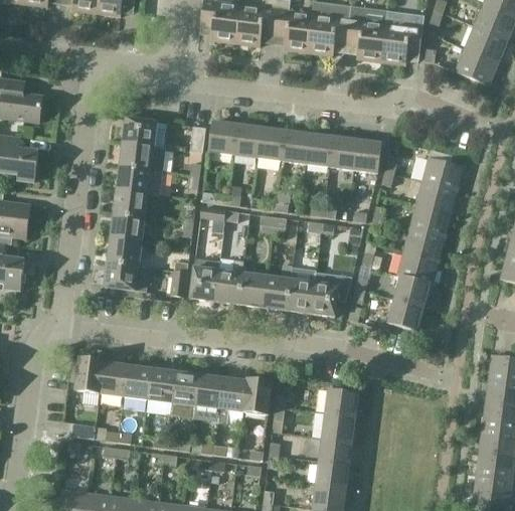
[(72,0),(71,9),(96,12),(97,0),(72,0)]
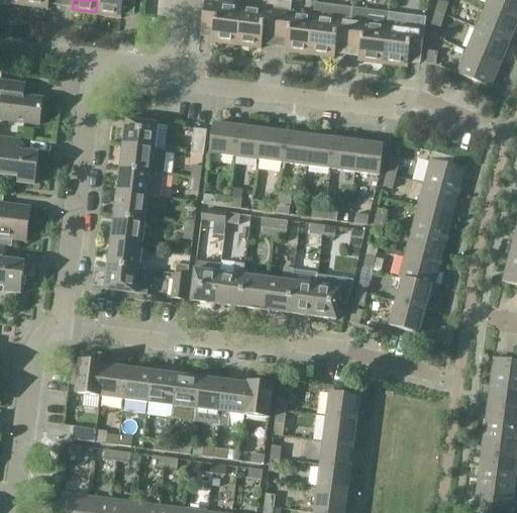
[(97,0),(96,12),(121,15),(123,0),(97,0)]
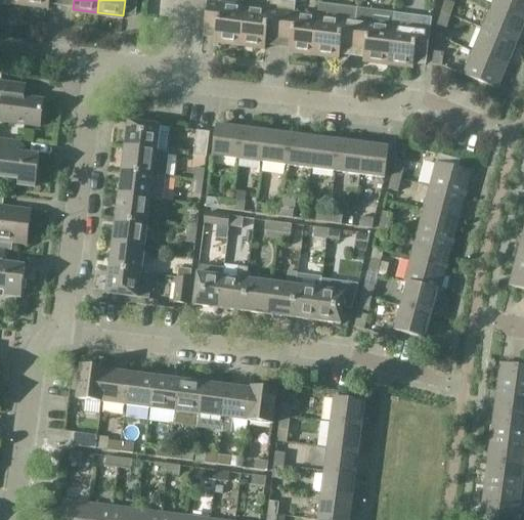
[(214,40),(239,43),(244,3),(220,0),(207,0),(205,17),(217,19),(214,40)]
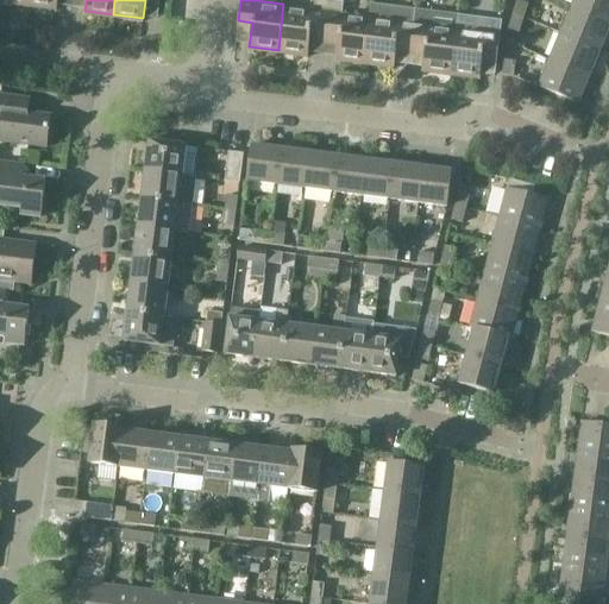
[(312,24),(325,26),(330,0),(314,0),(313,7),(283,4),(278,50),(307,54),(312,24)]
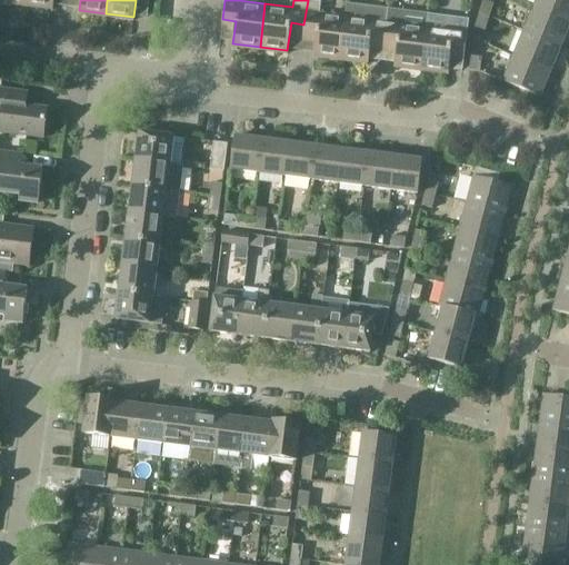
[(313,53),(340,57),(346,13),(319,10),(321,0),(308,0),(303,25),(317,26),(313,53)]
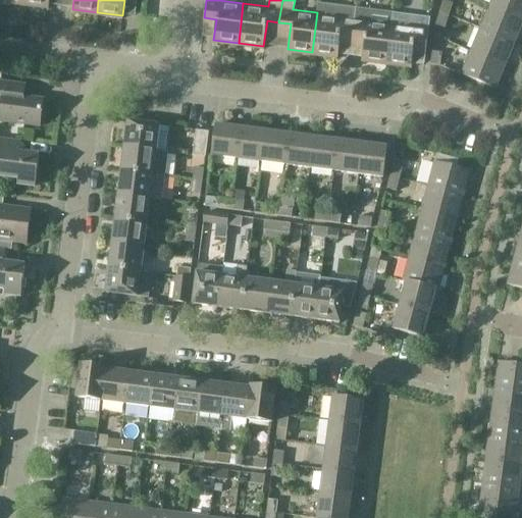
[(316,12),(317,12),(312,52),(337,55),(341,30),(353,32),(356,6),(356,5),(317,0),(316,12)]
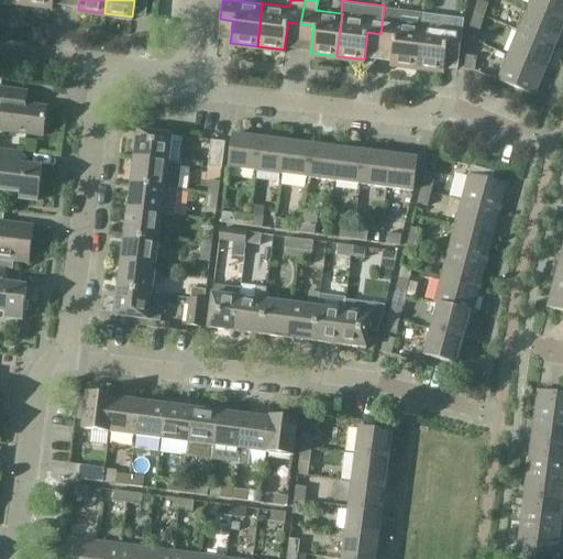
[(477,0),(474,9),(484,12),(488,0),(477,0)]
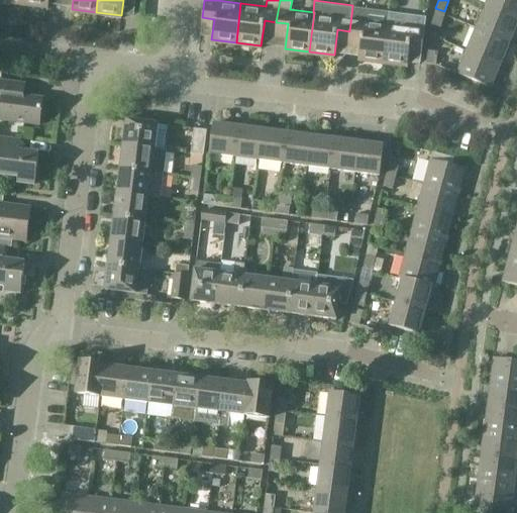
[(486,0),(485,2),(516,15),(516,0),(486,0)]
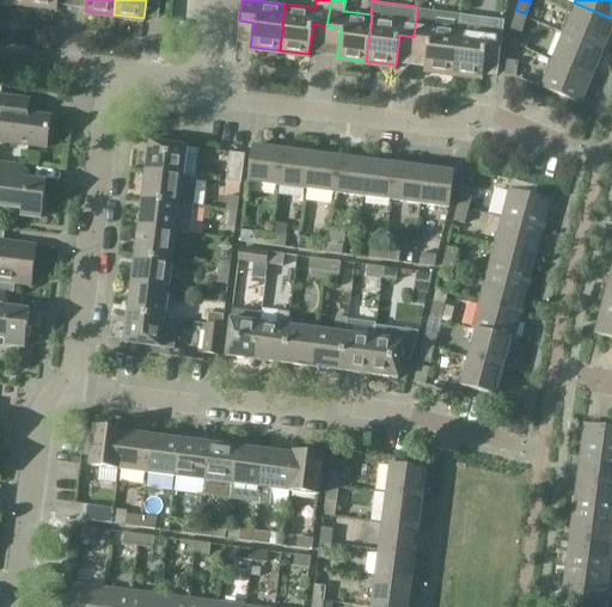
[(603,46),(611,23),(611,18),(574,2),(563,29),(603,46)]
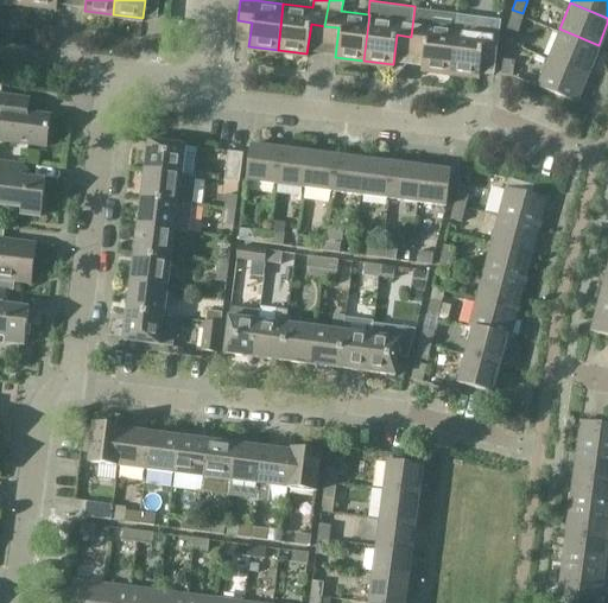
[(443,11),(415,7),(411,37),(425,38),(420,68),(449,71),(455,25),(442,24),(443,11)]
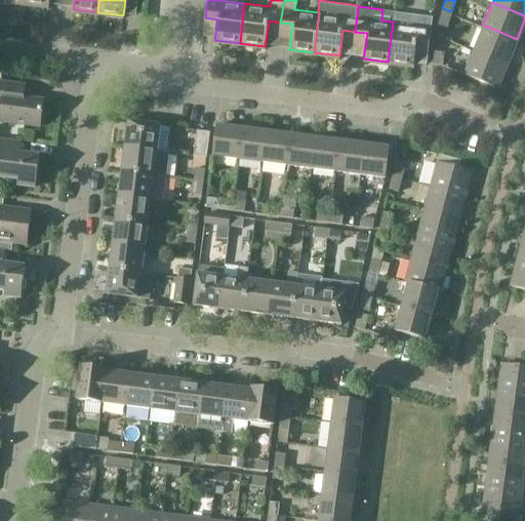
[(447,25),(451,11),(442,8),(438,22),(447,25)]
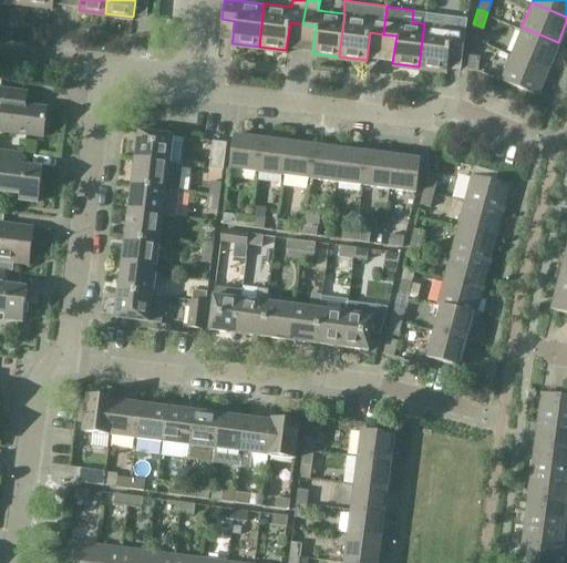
[(426,11),(425,23),(424,23),(419,67),(446,71),(450,51),(462,52),(467,16),(426,11)]
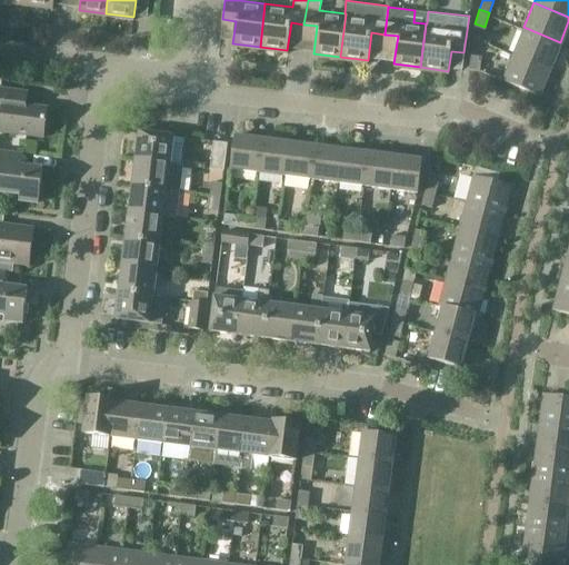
[(523,27),(513,53),(550,68),(560,42),(523,27)]
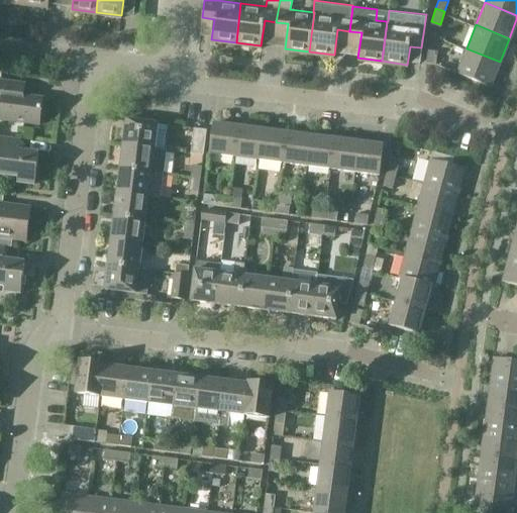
[(428,47),(426,61),(436,62),(437,49),(428,47)]
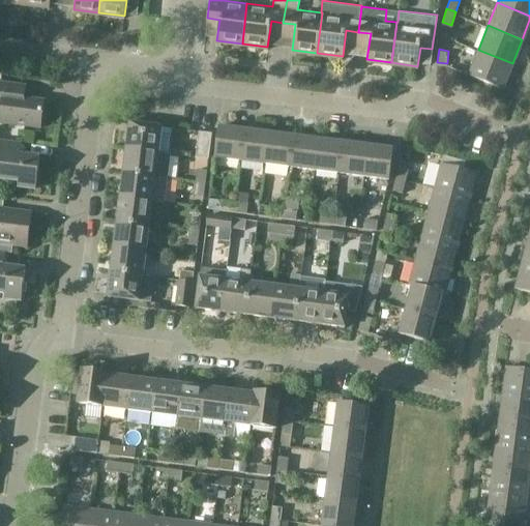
[(503,86),(512,63),(478,50),(468,72),(503,86)]
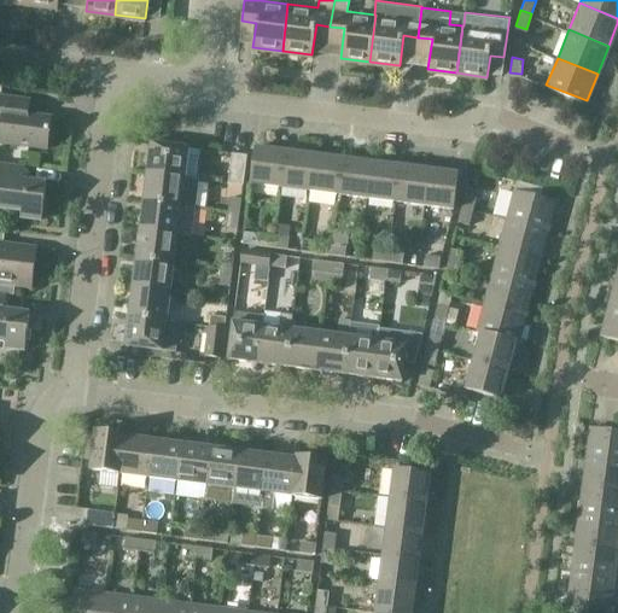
[(0,118),(3,120),(0,136),(0,139),(47,146),(51,115),(18,111),(19,95),(0,93),(0,118)]
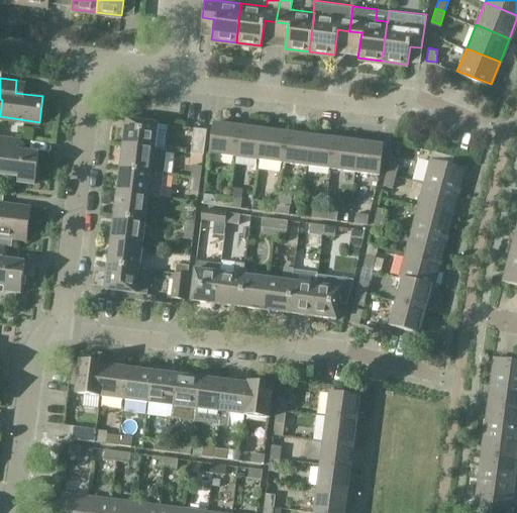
[(169,122),(126,117),(123,142),(166,146),(169,122)]
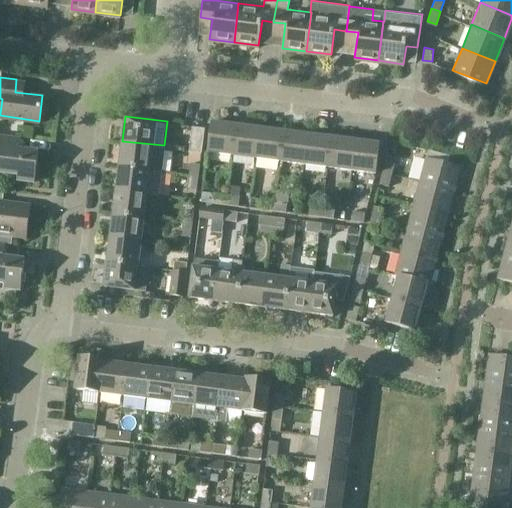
[(211,120),(208,149),(232,152),(235,123),(211,120)]
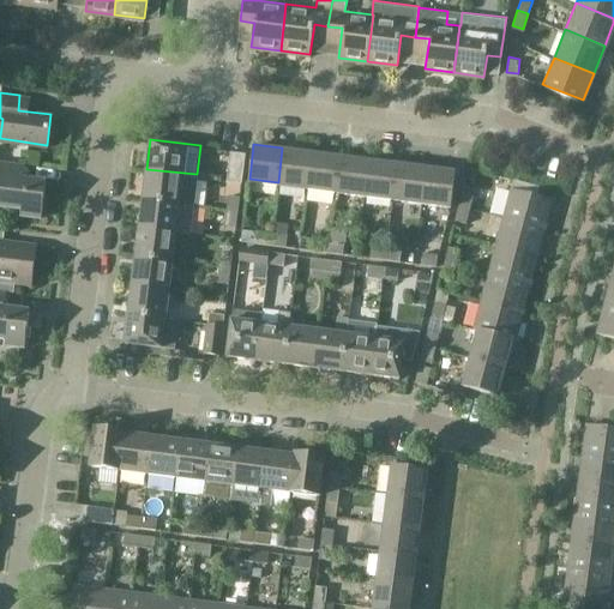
[(278,182),(307,187),(311,151),(282,148),(278,182)]
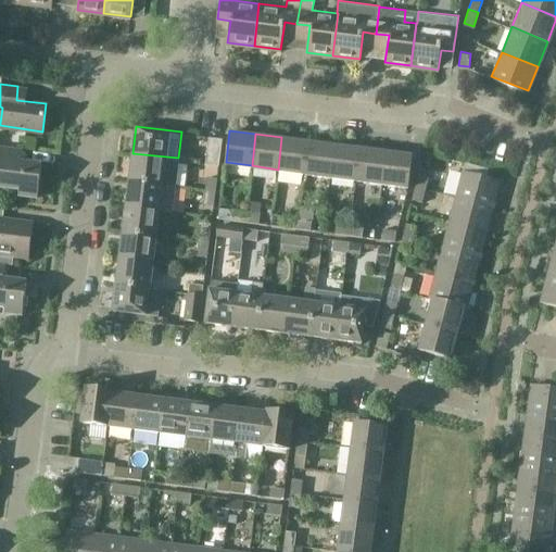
[(205,163),(219,164),(223,137),(209,136),(205,163)]
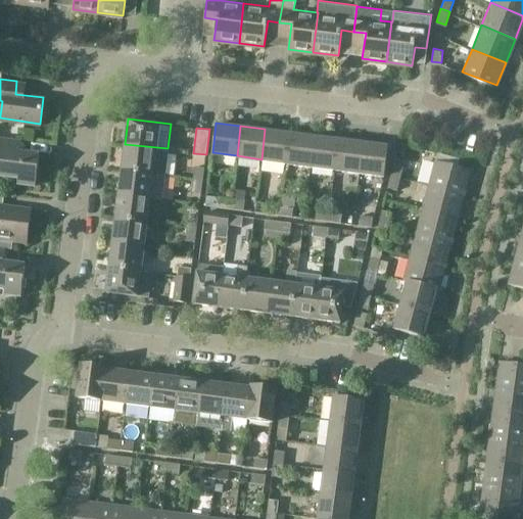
[(262,159),(285,162),(289,132),(265,129),(262,159)]
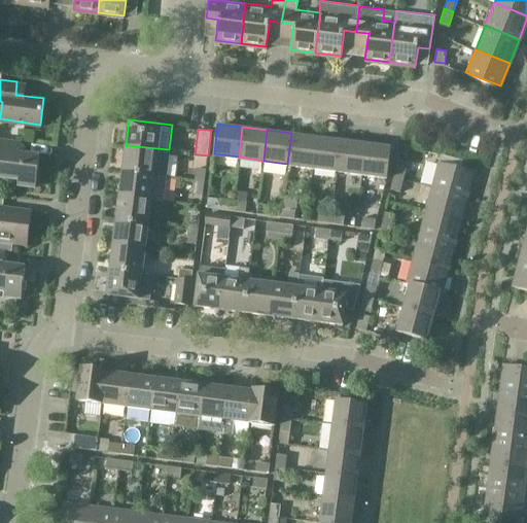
[(316,136),(291,133),(287,164),(312,167),(316,136)]
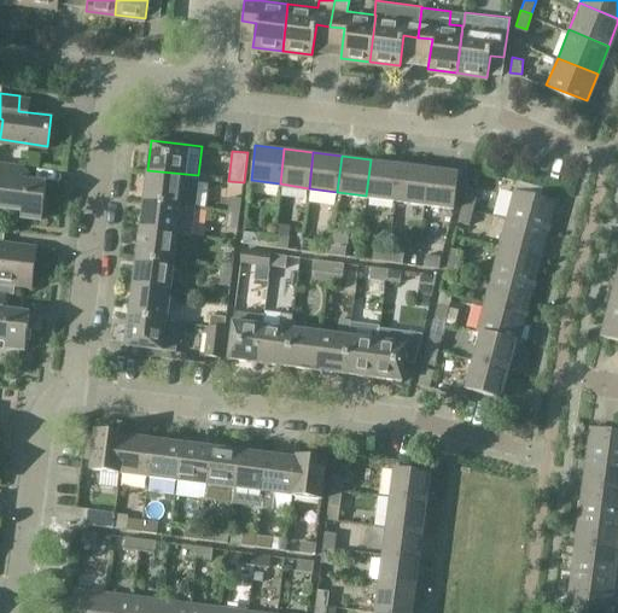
[(15,162),(0,159),(0,205),(22,209),(22,215),(41,217),(46,181),(13,176),(15,162)]
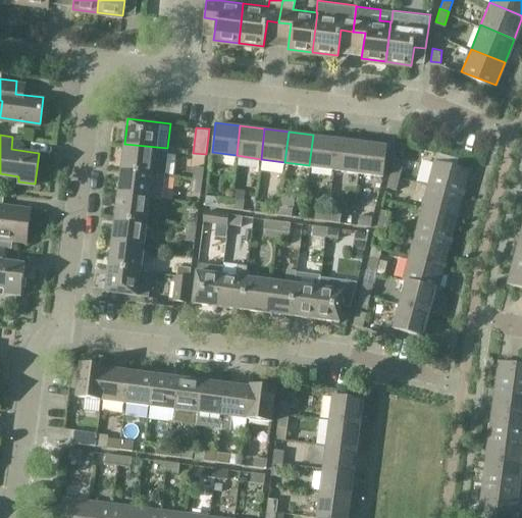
[(309,165),(333,168),(337,138),(313,135),(309,165)]
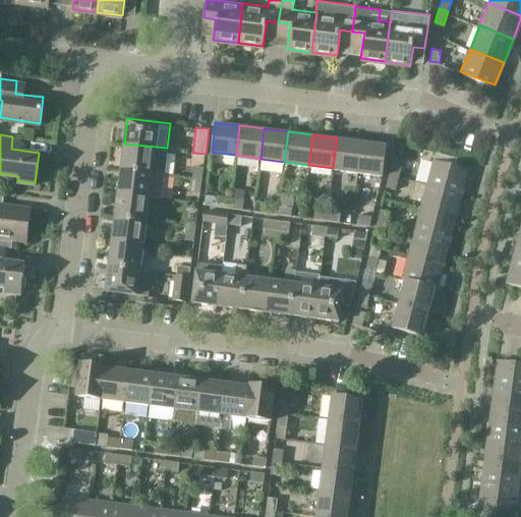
[(333,168),(356,171),(360,140),(337,137),(333,168)]
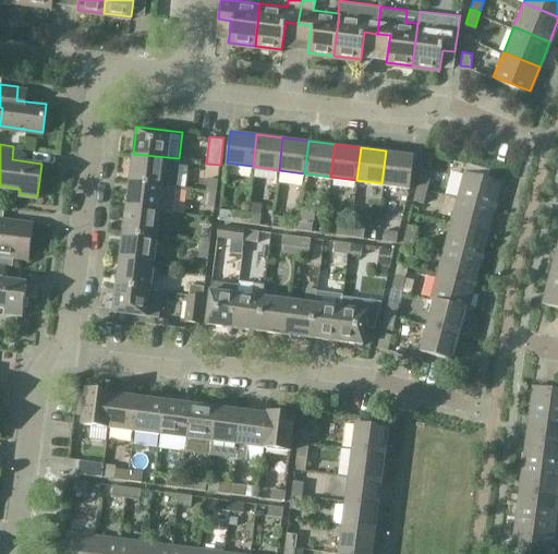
[(414,154),(386,151),(381,183),(410,187),(414,154)]
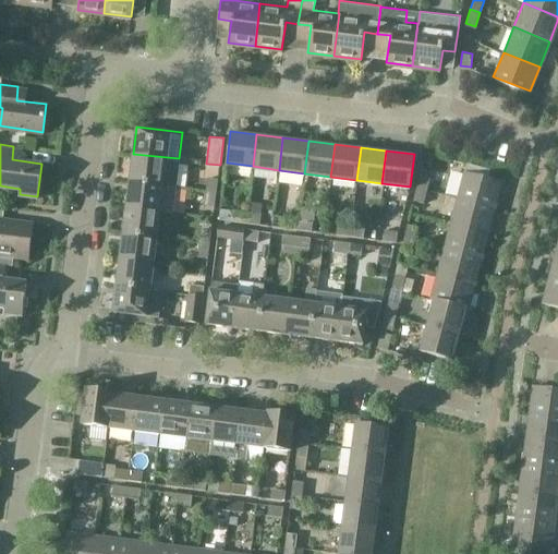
[(180,159),(179,158),(133,154),(130,179),(164,183),(177,185),(180,159)]
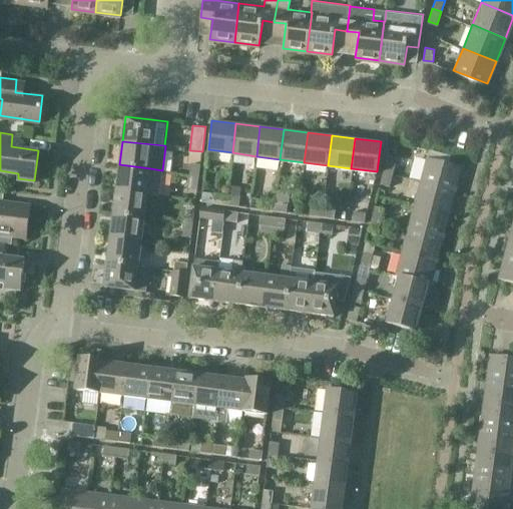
[(421,179),(456,188),(462,164),(448,161),(450,154),(429,148),(427,155),(421,179)]
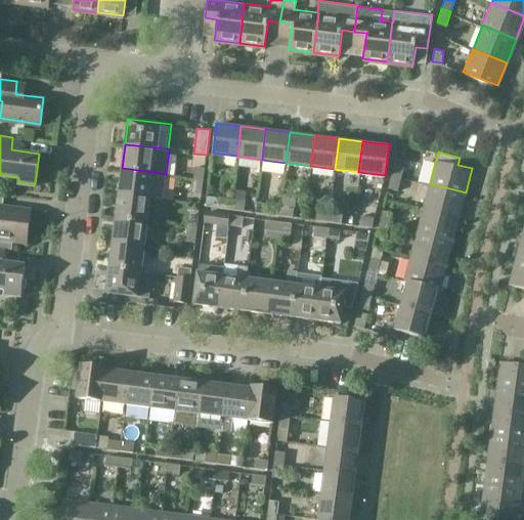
[(395,161),(392,173),(401,175),(404,163),(395,161)]
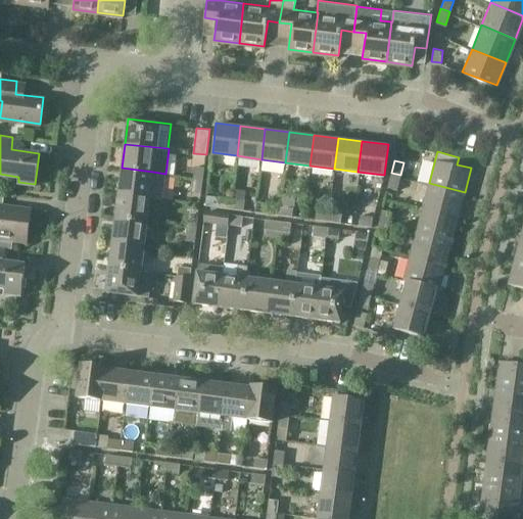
[(193,177),(202,178),(204,166),(194,164),(193,177)]
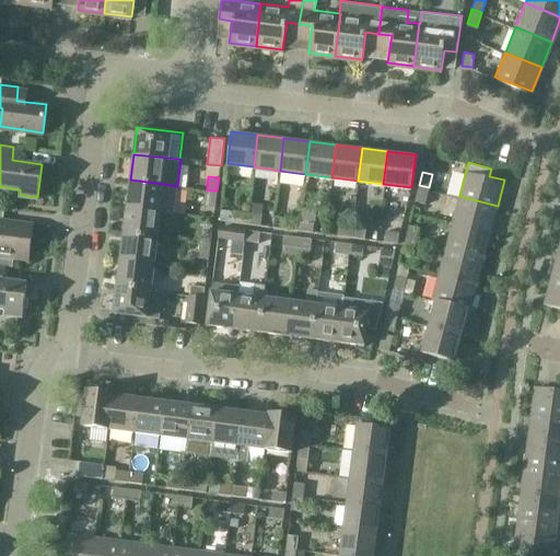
[(127,206),(161,210),(174,212),(177,186),(164,184),(130,180),(127,206)]
